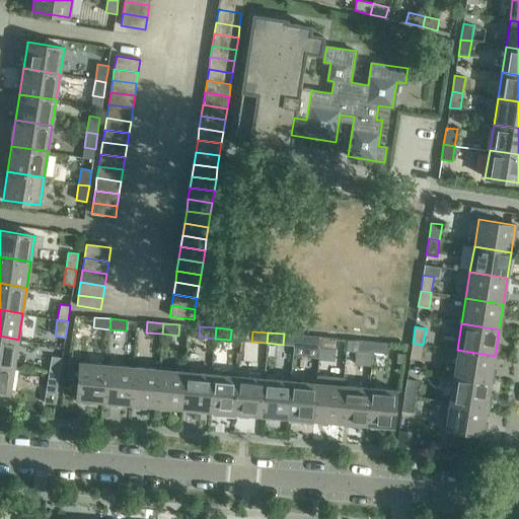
[(0,336),(0,362),(14,365),(18,340),(0,336)]
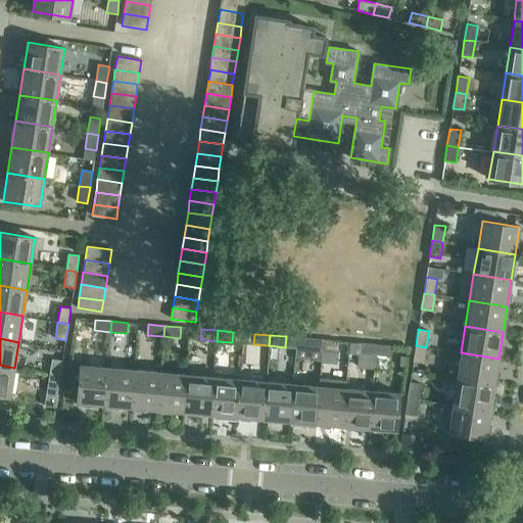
[(306,349),(322,350),(323,339),(306,338),(306,349)]
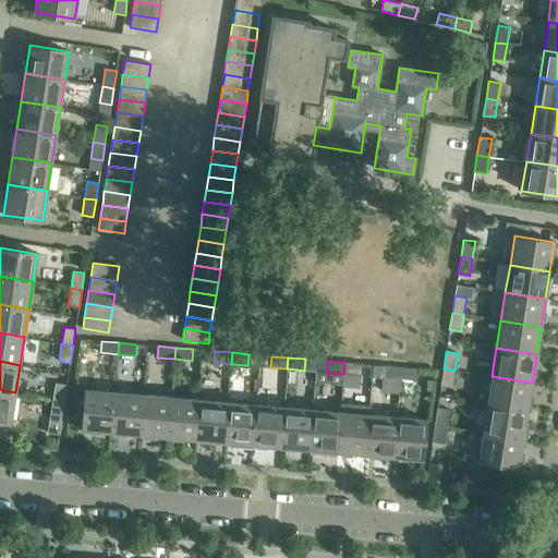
[(344,362),(343,374),(361,375),(362,364),(344,362)]
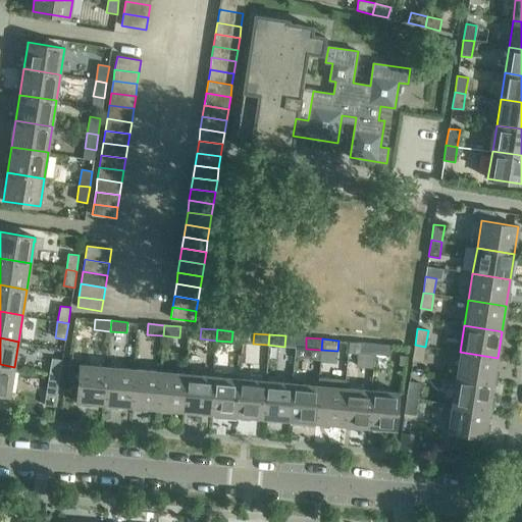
[(358,353),(374,355),(375,344),(359,343),(358,353)]
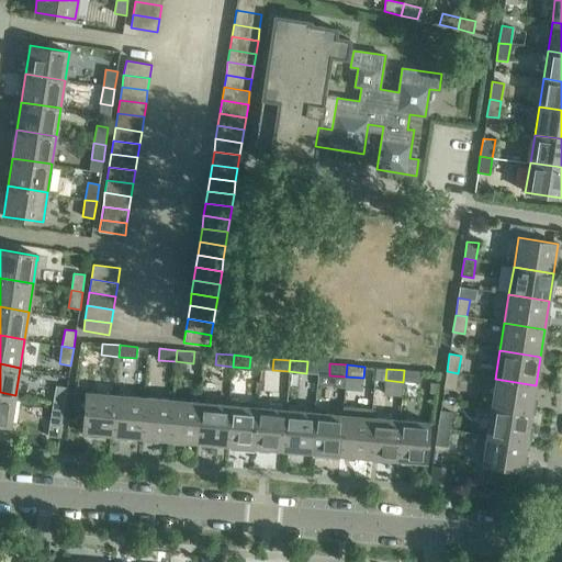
[(404,370),(403,382),(420,383),(422,371),(404,370)]
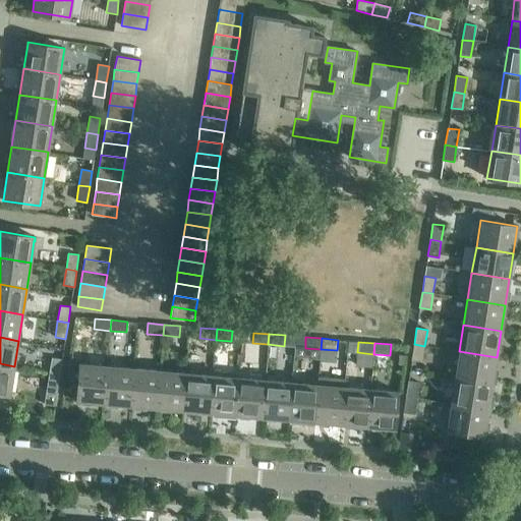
[(424,346),(414,344),(411,360),(422,361),(424,346)]
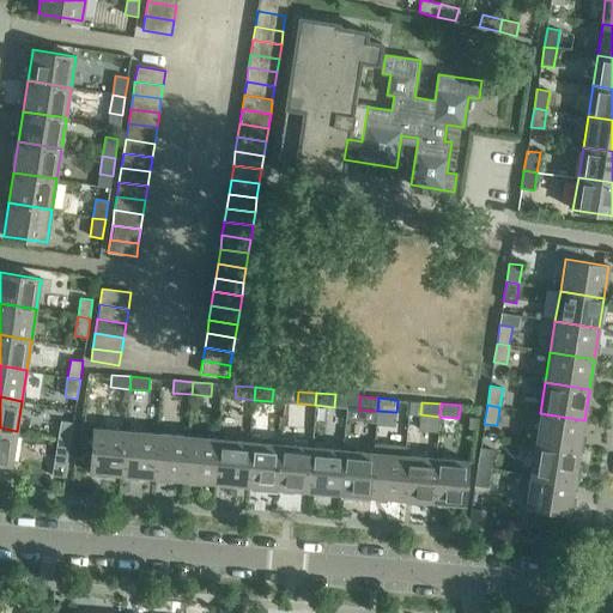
[(540,413),(535,444),(580,450),(584,420),(540,413)]
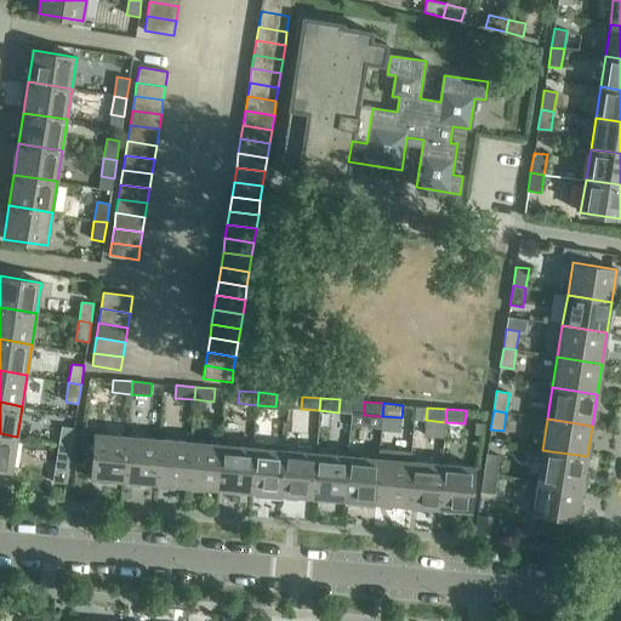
[(62,426),(58,445),(72,448),(74,428),(62,426)]
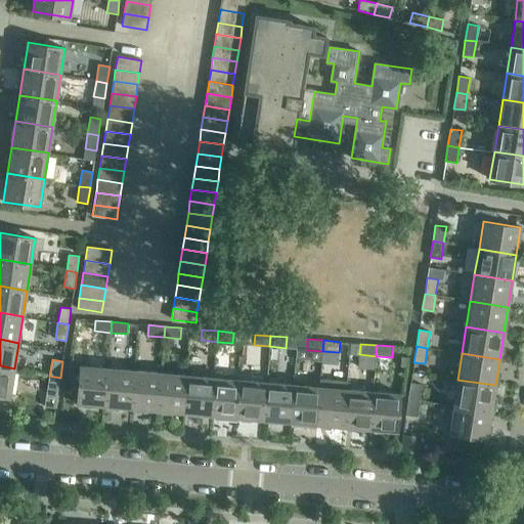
[(14,368),(0,365),(0,395),(10,397),(10,393),(14,368)]
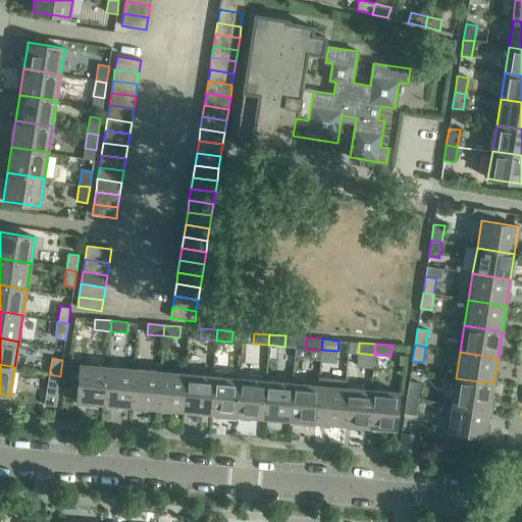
[(77,402),(104,404),(107,367),(82,365),(82,364),(81,364),(76,402),(77,402)]
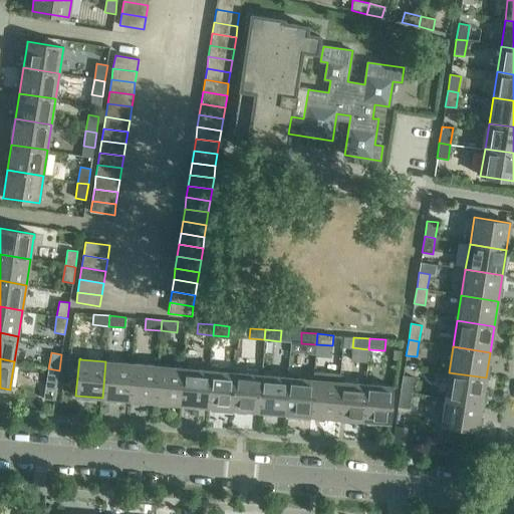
[(102,398),(129,400),(132,363),(105,361),(102,398)]
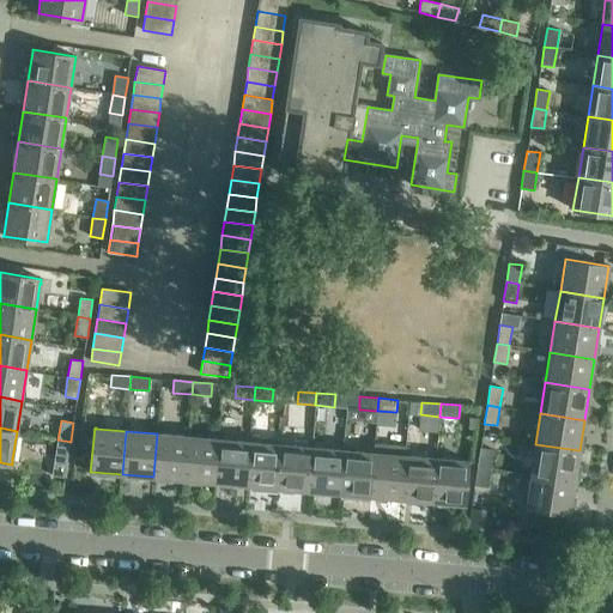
[(153,477),(184,480),(188,436),(157,434),(153,477)]
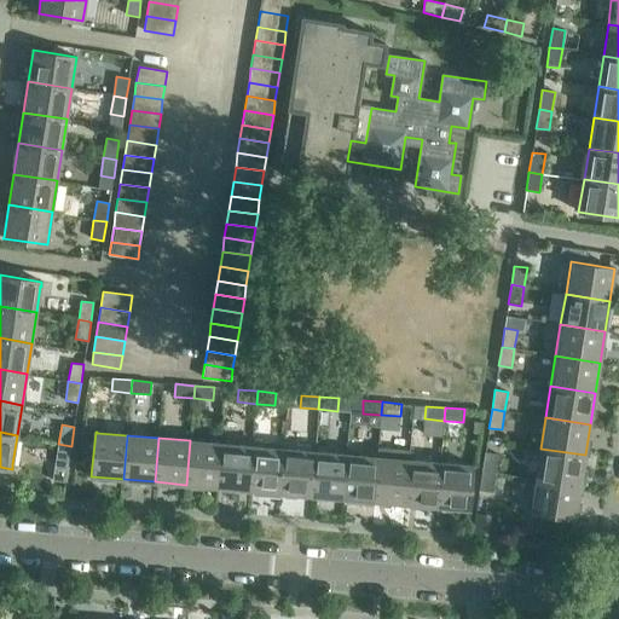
[(186,485),(218,487),(221,444),(190,440),(186,485)]
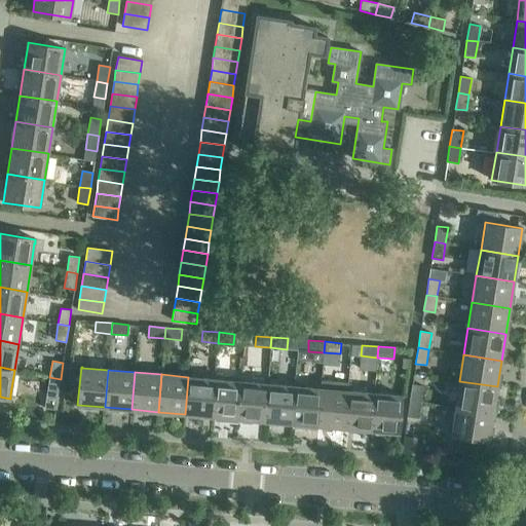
[(237,418),(240,381),(241,377),(215,375),(215,379),(212,416),(223,417),(223,422),(236,423),(236,418),(237,418)]
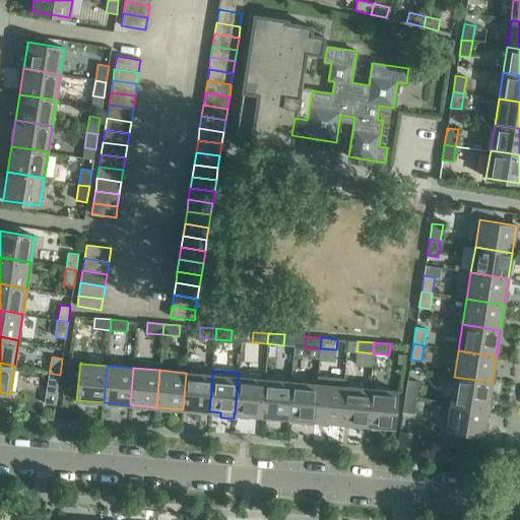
[(60,375),(49,373),(45,403),(55,405),(60,375)]
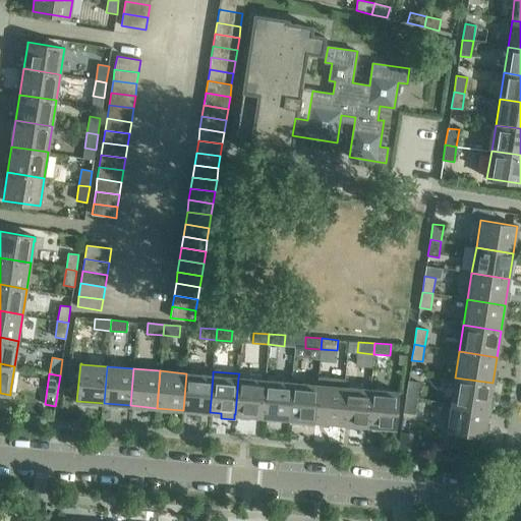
[(183,410),(210,412),(213,375),(186,373),(183,410)]
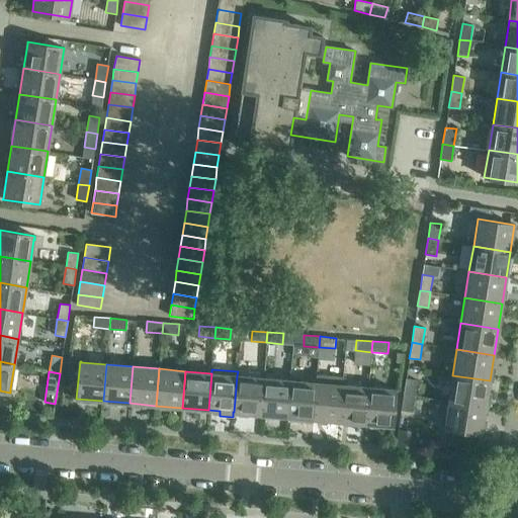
[(234,412),(260,415),(263,377),(237,375),(234,412)]
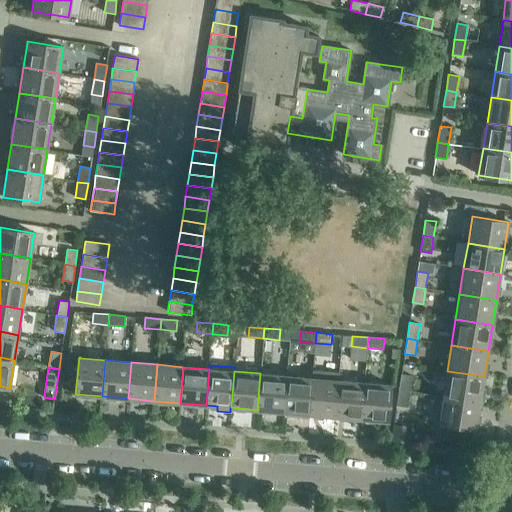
[(447,371),(443,396),(480,402),(484,376),(447,371)]
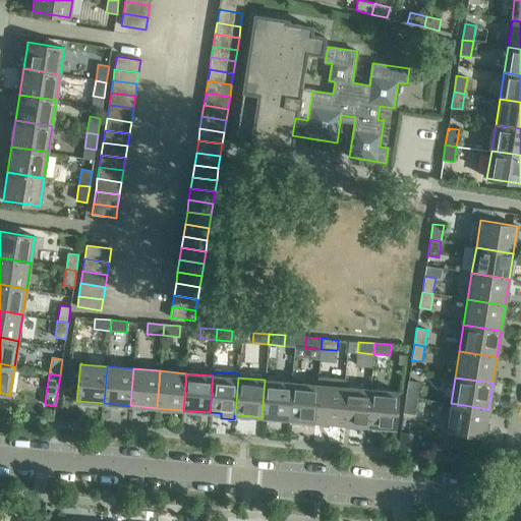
[(262,417),(288,419),(291,382),(265,380),(262,417)]
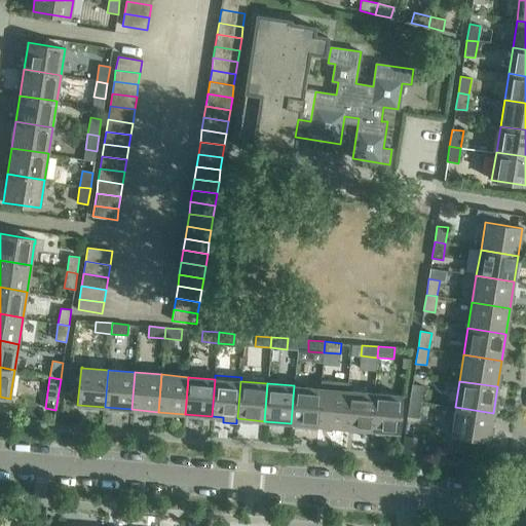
[(412,384),(410,401),(420,403),(423,385),(412,384)]
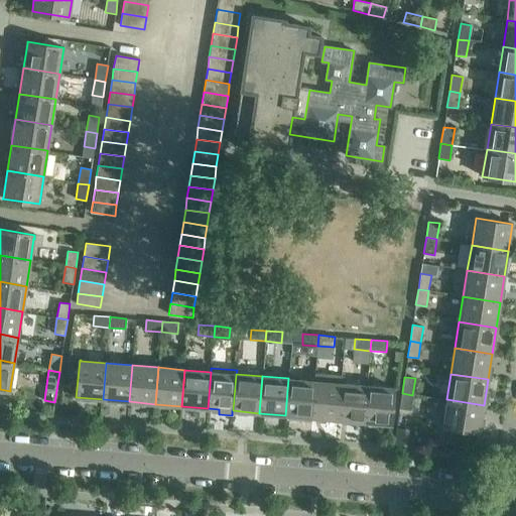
[(285,415),(311,417),(314,381),(288,378),(285,415)]
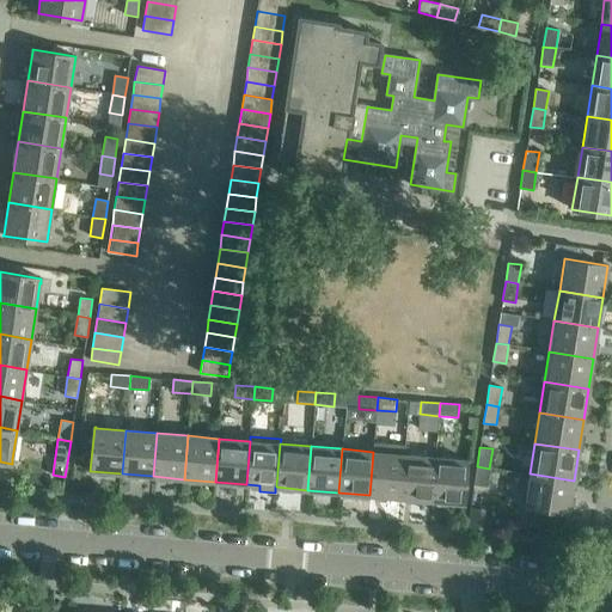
[(369,495),(401,497),(404,454),(373,452),(369,495)]
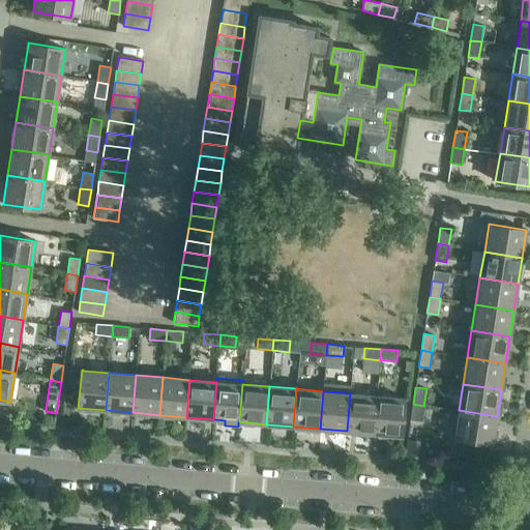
[(347,431),(374,434),(377,395),(350,393),(347,431)]
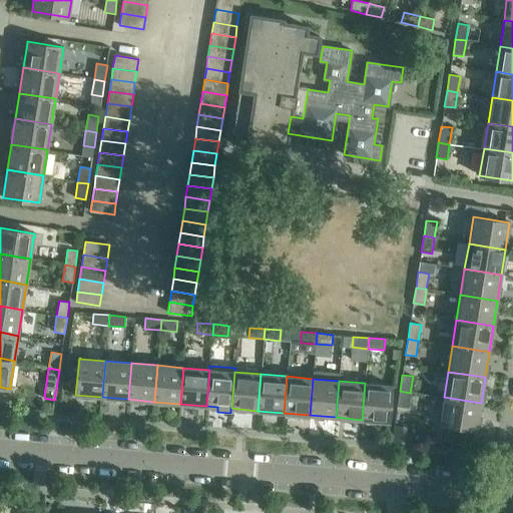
[(365,383),(362,420),(387,422),(388,422),(392,385),(390,385),(365,383)]
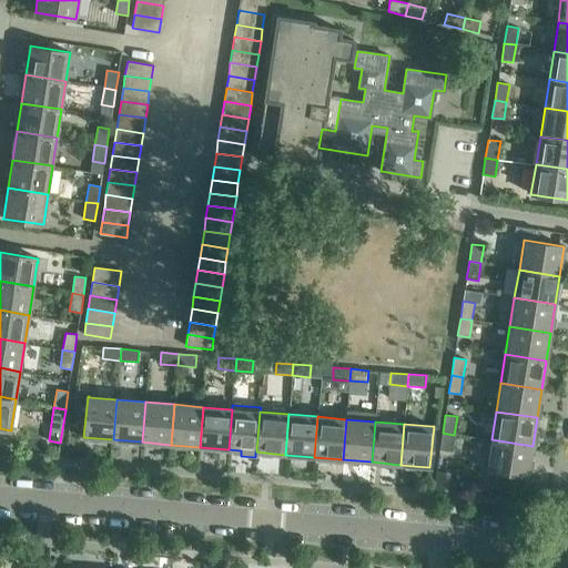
[(454,435),(443,433),(439,449),(452,452),(454,435)]
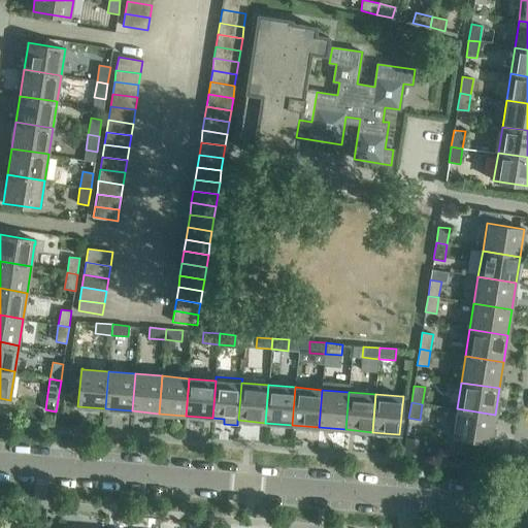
[(495,415),(457,408),(457,411),(450,410),(446,435),(491,442),(495,415)]
